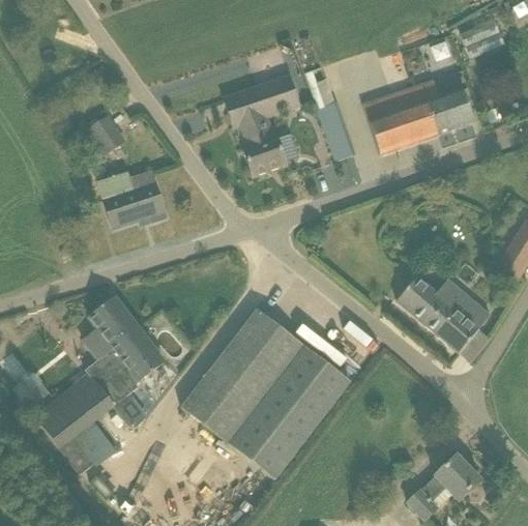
[(304,74),(317,109),(334,101),(326,79),(318,82),(313,69),(304,74)]
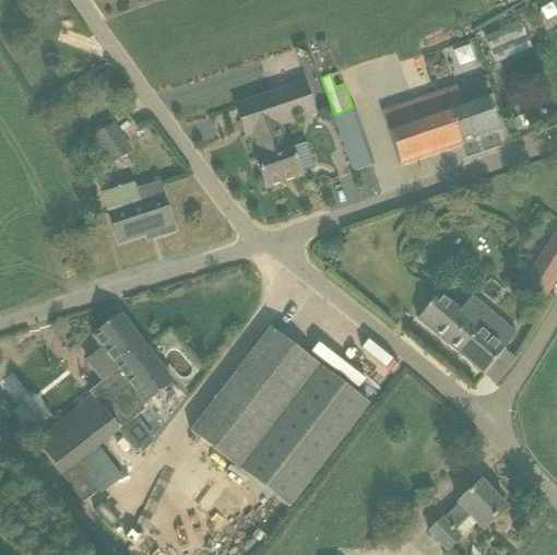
[(307,81),(271,93),(281,122),(317,109),(307,81)]
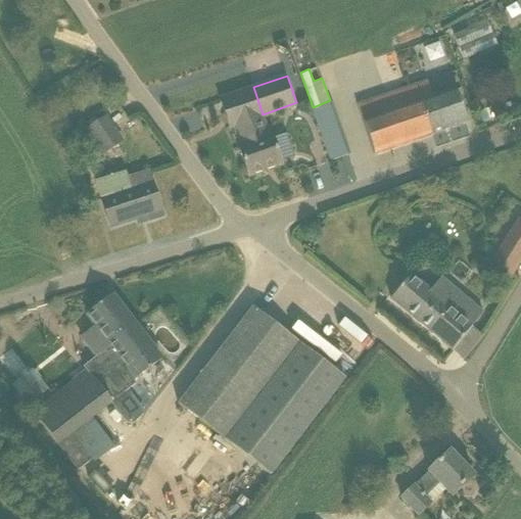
[(359,102),(376,152),(469,120),(458,87),(434,95),(428,79),(359,102)]
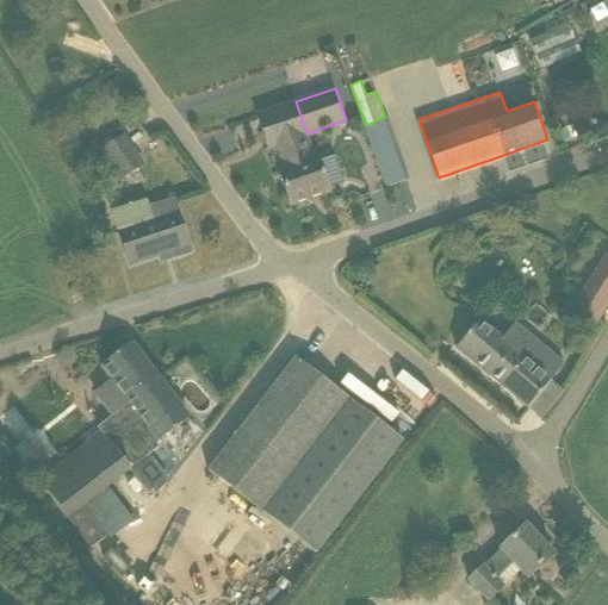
[(330,188),(327,178),(318,154),(315,156),(306,133),(296,101),(259,113),(271,147),(275,144),(284,167),(279,168),(291,203),(330,188)]
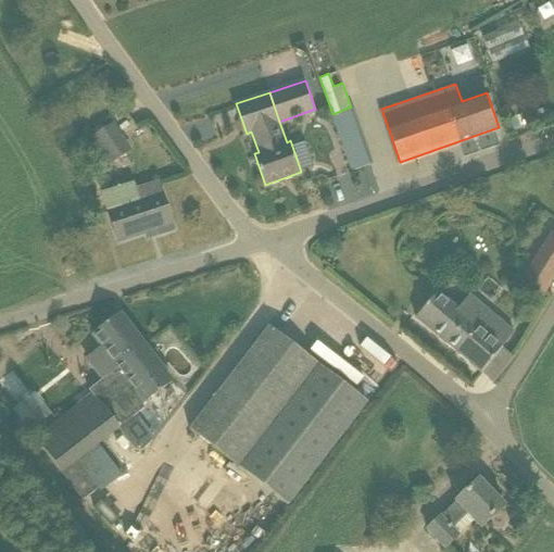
[(353,168),(372,162),(351,107),(332,114),(353,168)]
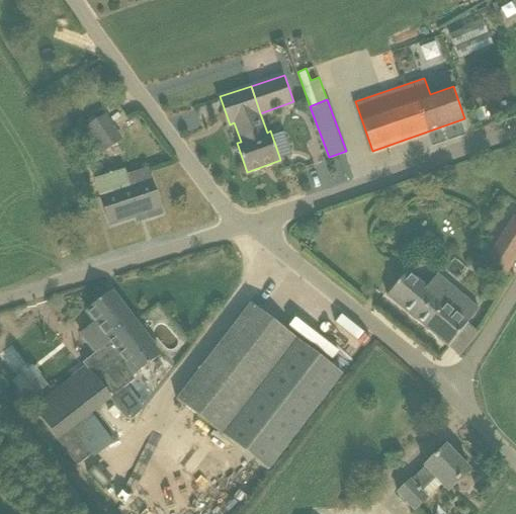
[(122,138),(106,113),(88,125),(104,150),(122,138)]
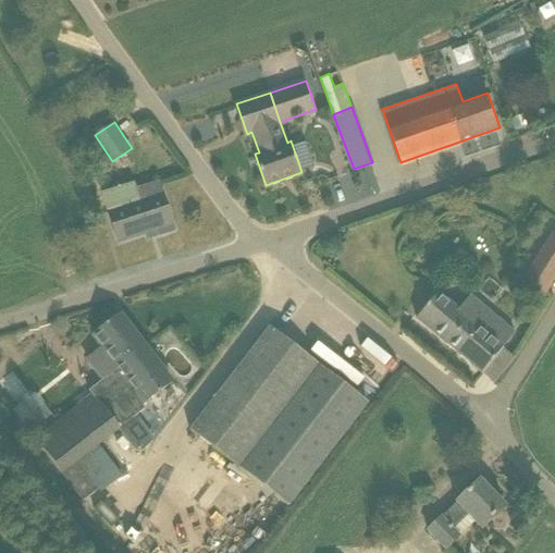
[(140,198),(109,208),(120,240),(174,221),(160,180),(137,187),(140,198)]
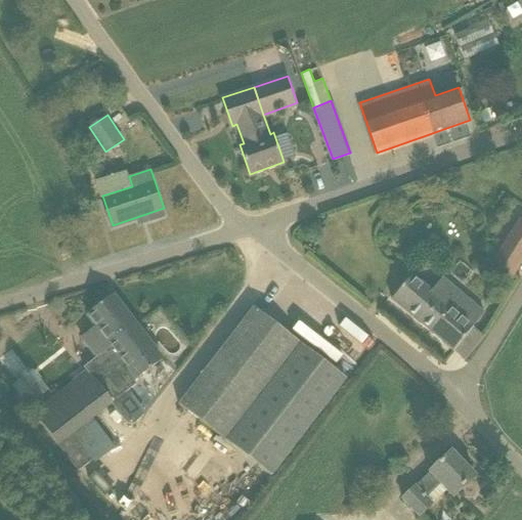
[(521,218),(520,217),(493,259),(515,273),(521,262),(521,218)]
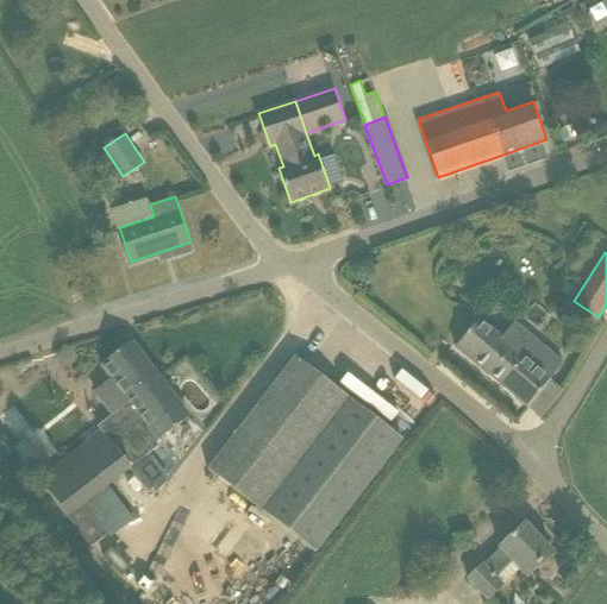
[(540,415),(562,390),(564,388),(551,377),(562,365),(513,325),(504,335),(481,316),(457,345),(540,415)]
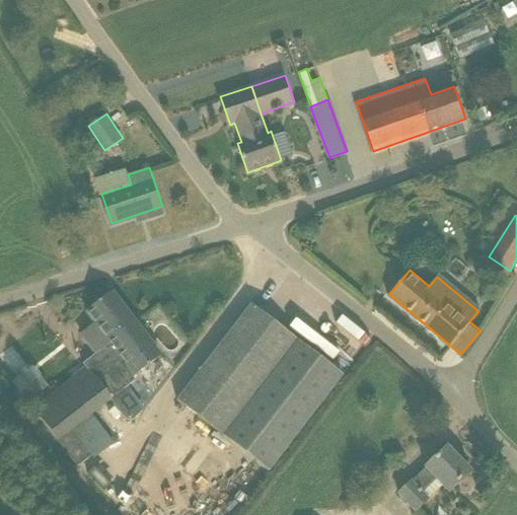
[(122,330),(136,319),(114,291),(88,309),(97,320),(83,332),(97,351),(84,361),(87,364),(88,364),(109,392),(127,379),(115,364),(125,357),(121,351),(132,343),(122,330)]
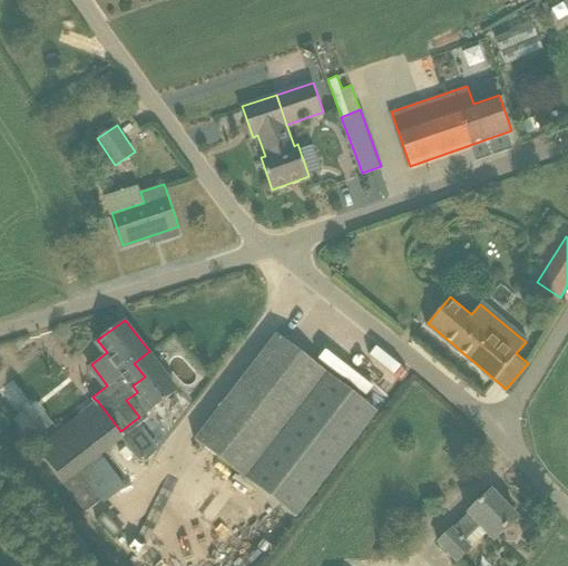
[(296,515),(379,409),(277,332),(196,438),(296,515)]
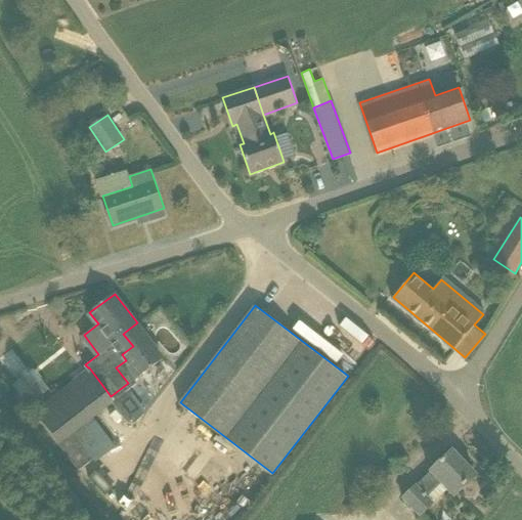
[(130,387),(137,382),(135,379),(163,357),(137,322),(123,334),(133,346),(122,354),(126,360),(116,367),(128,383),(111,396),(114,400),(113,401),(126,420),(128,421),(129,422),(131,422),(134,422),(136,422),(146,409),(130,387)]
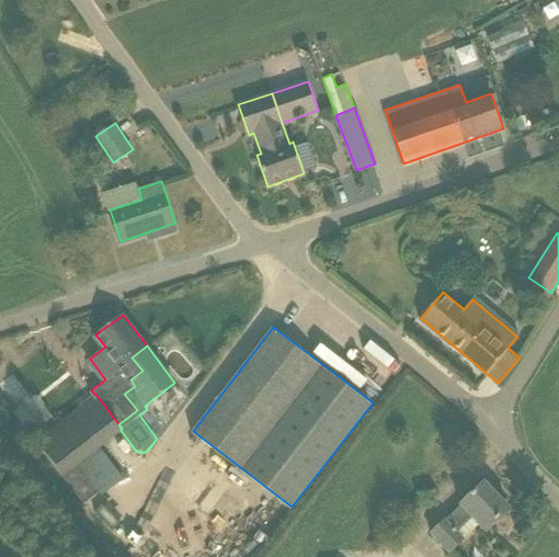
[(121,430),(122,429),(118,424),(95,394),(94,394),(35,439),(63,474),(83,502),(100,489),(79,461),(121,430)]
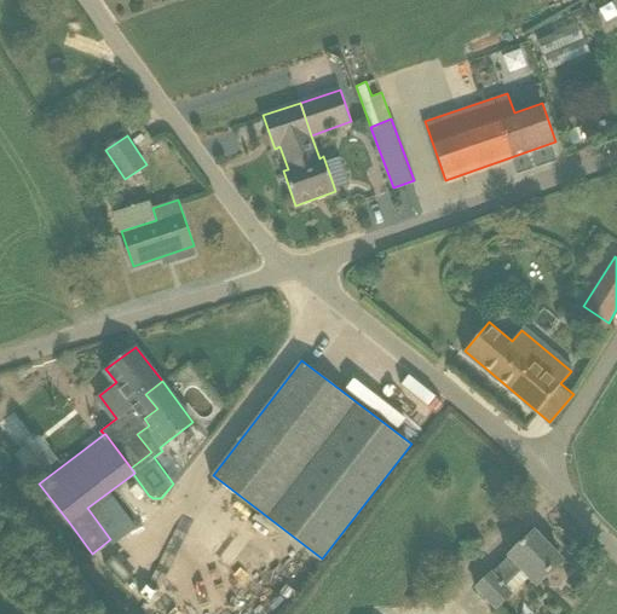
[(535,531),(478,584),(499,606),(530,575),(538,584),(563,560),(535,531)]
